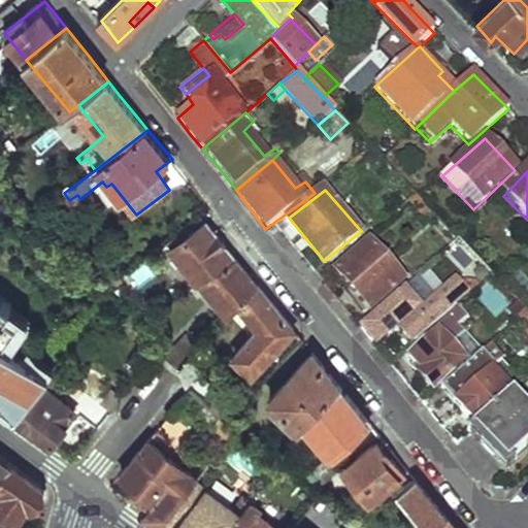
[(206,222),(171,248),(195,276),(192,279),(195,283),(201,278),(233,254),(206,222)]
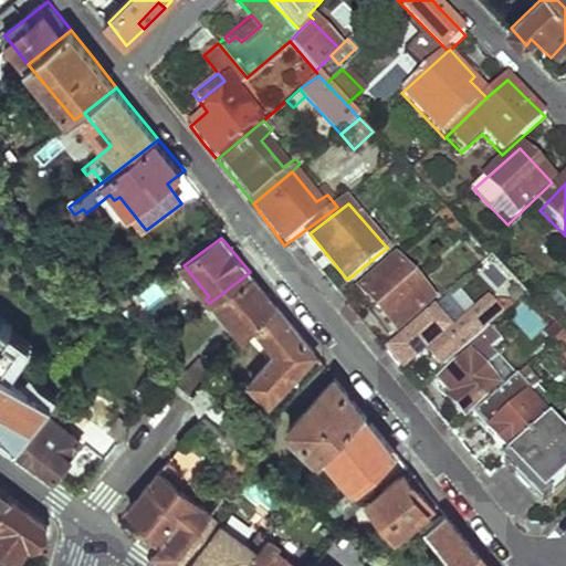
[(399,259),(362,294),(397,333),(433,297),(399,259)]
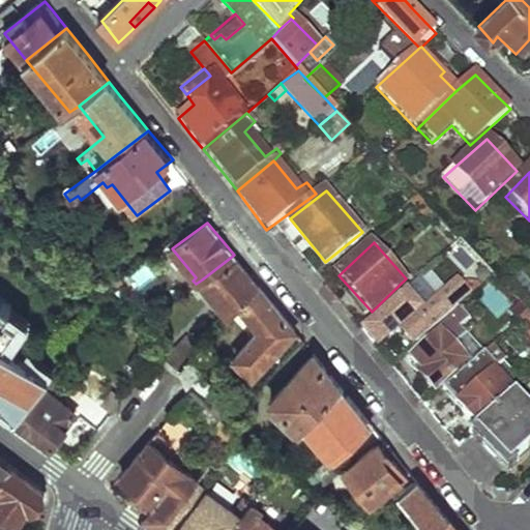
[(234,255),(202,280),(228,313),(240,301),(258,286),(234,255)]
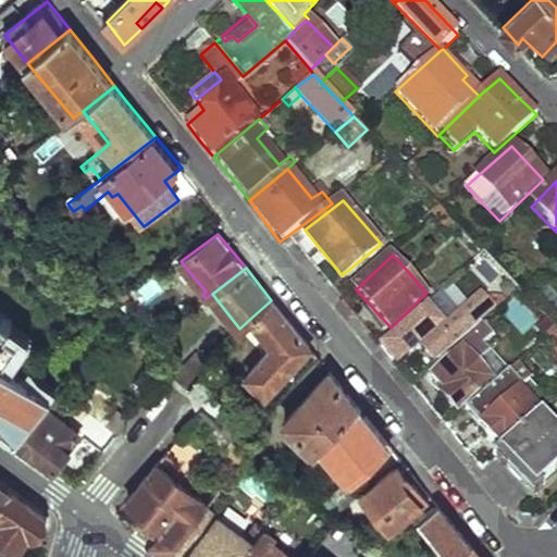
[(380,348),(395,367),(419,346),(435,364),(494,312),(481,296),(444,327),(423,306),(380,348)]
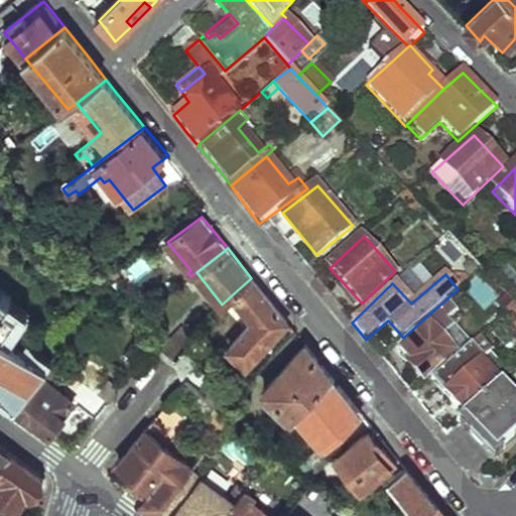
[(251,278),(234,293),(256,317),(230,346),(247,361),(286,320),(251,278)]
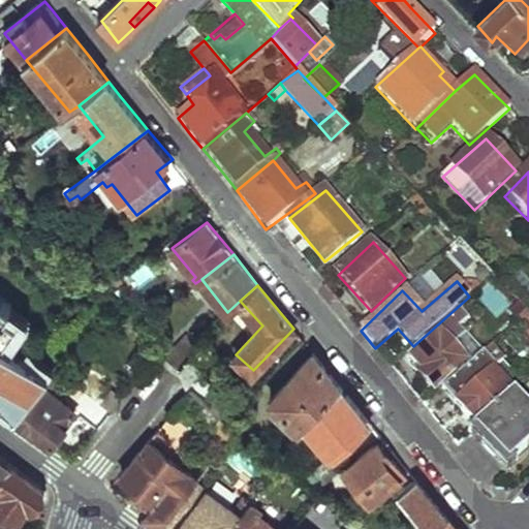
[(0,331),(10,314),(5,310),(10,305),(0,297),(0,331)]
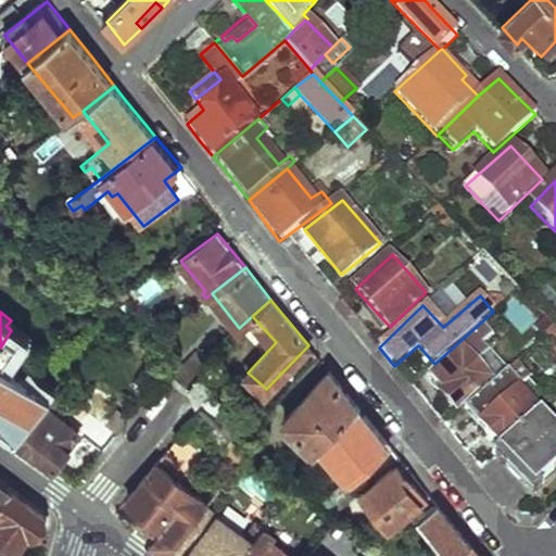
[(0,348),(0,425),(16,437),(43,403),(54,391),(3,357),(17,336),(11,330),(0,348)]
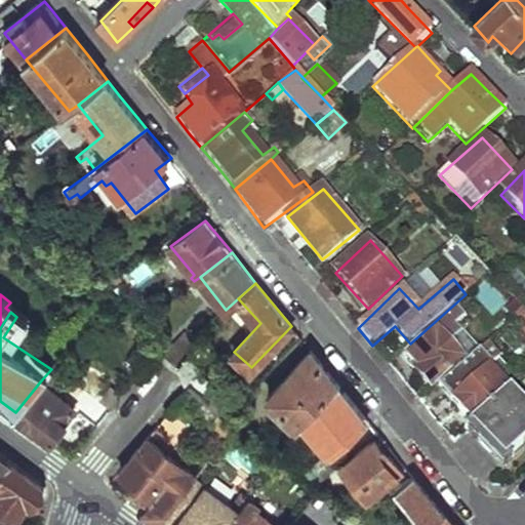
[(437,329),(408,356),(419,368),(415,373),(430,387),(463,360),(437,329)]
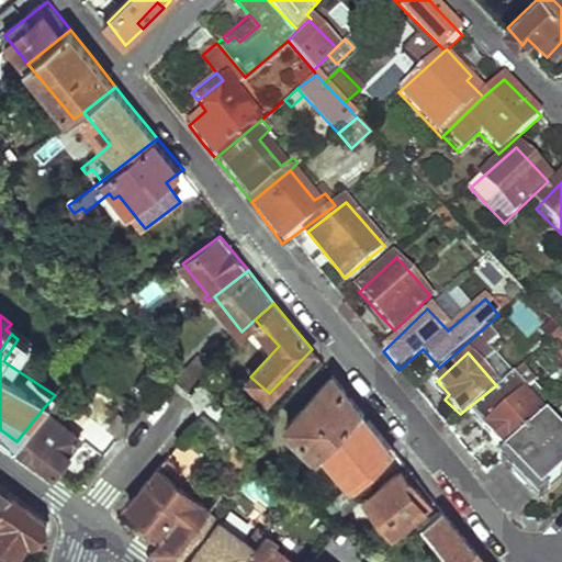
[(199,355),(177,379),(189,389),(210,364),(199,355)]
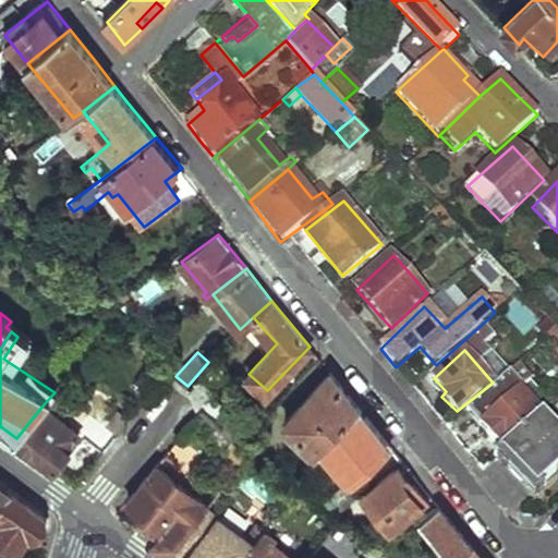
[(187,386),(196,405),(223,377),(208,362),(187,386)]
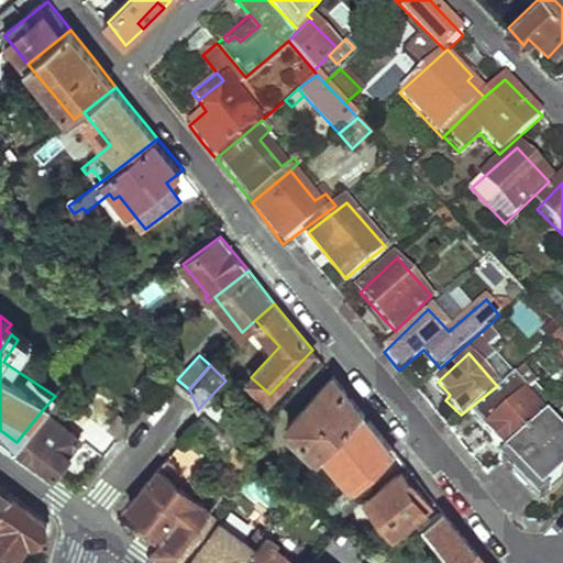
[(362,409),(333,374),(287,422),(322,452),(324,449),(362,409)]
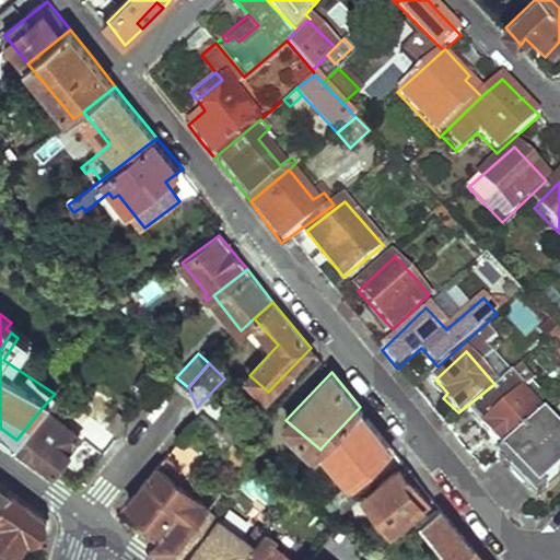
[(512,373),(477,405),(494,422),(486,431),(504,453),(545,418),(523,396),(527,392),(512,373)]
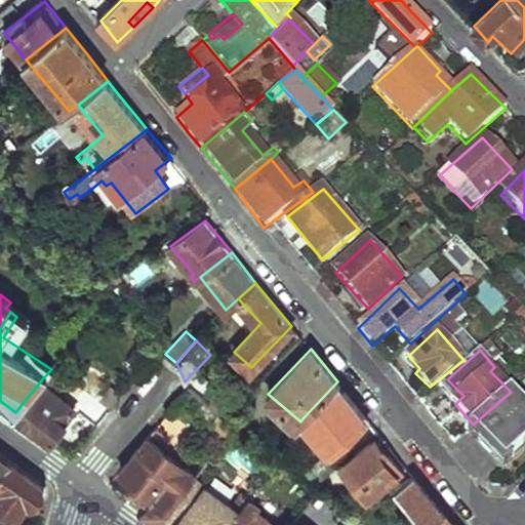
[(15,412),(54,440),(79,410),(41,380),(15,412)]
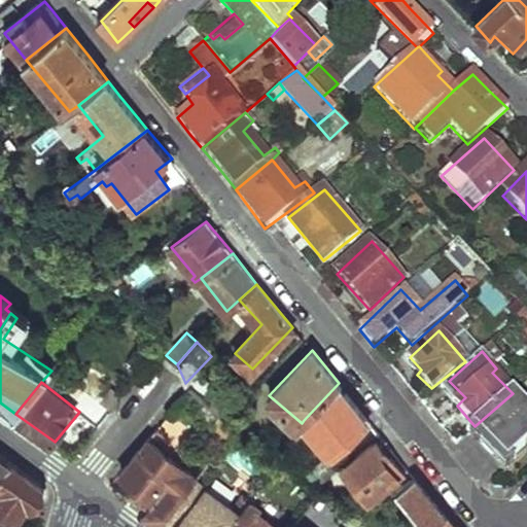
[(367,421),(339,383),(304,420),(334,452),(367,421)]
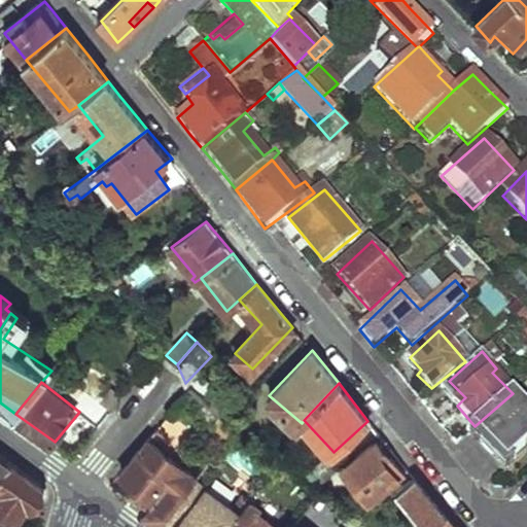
[(526,407),(526,409),(513,393),(475,426),(470,430),(503,467),(526,446),(526,407)]
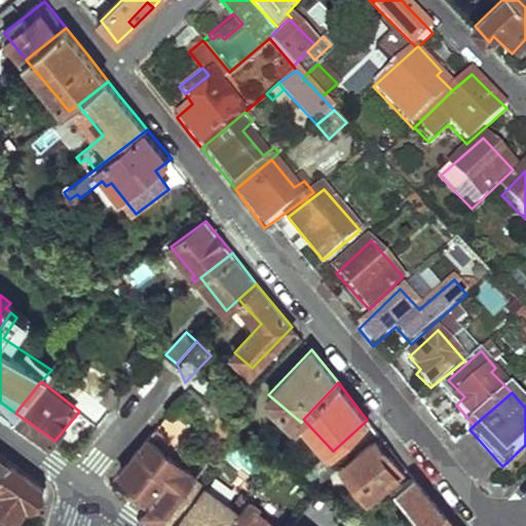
[(219,411),(207,404),(201,400),(194,409),(212,421),(219,411)]
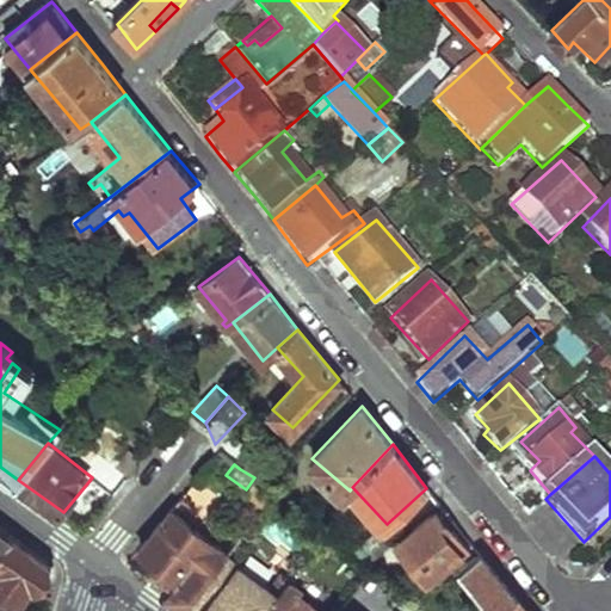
[(227,551),(173,505),(156,525),(141,544),(180,578),(170,592),(185,603),(224,554),(227,551)]
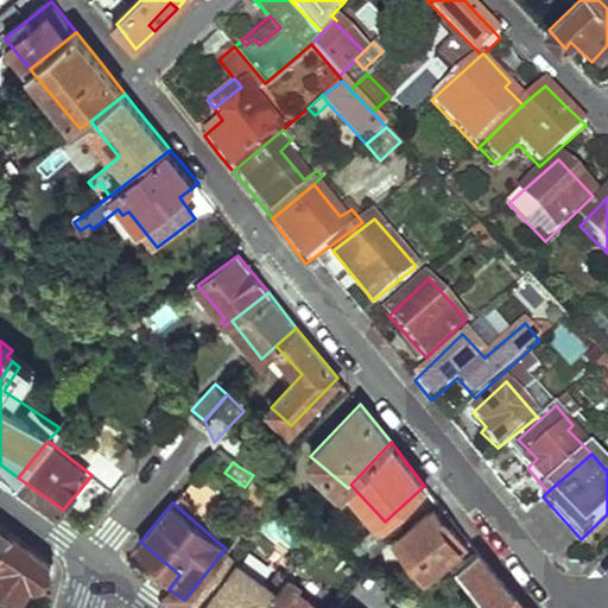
[(453,519),(441,504),(435,510),(434,508),(397,538),(429,574),(462,542),(448,524),(453,519)]
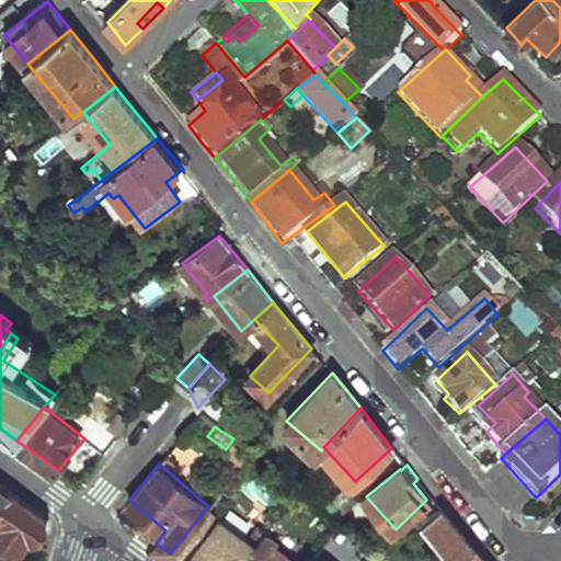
[(0,485),(0,503),(11,495),(0,485)]
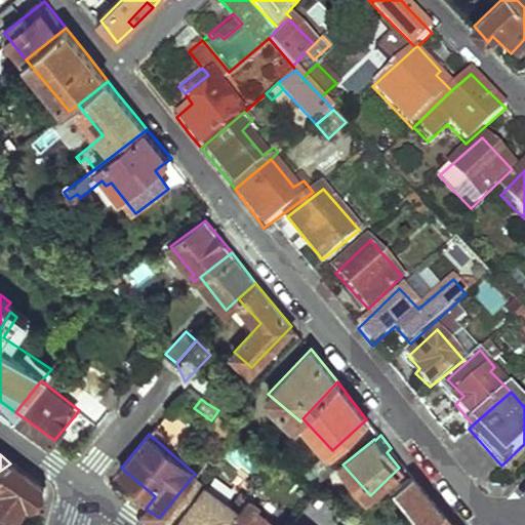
[(334,469),(324,455),(307,471),(318,482),(334,469)]
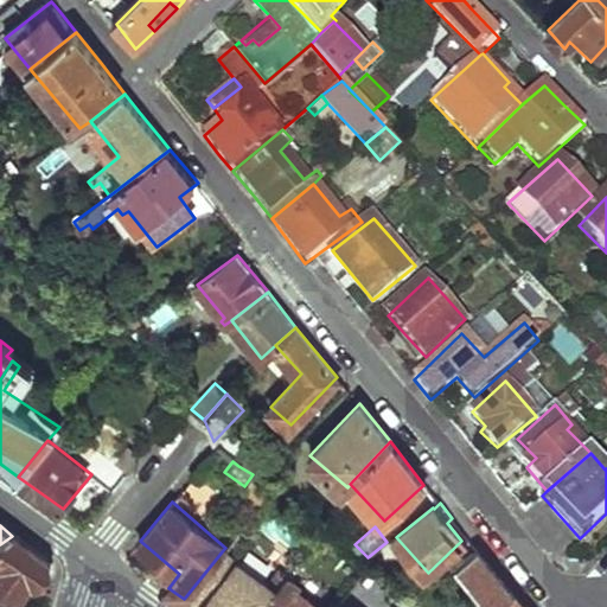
[(48,563),(12,536),(0,544),(0,600),(8,606),(14,606),(31,586),(37,588),(42,585),(50,574),(48,563)]
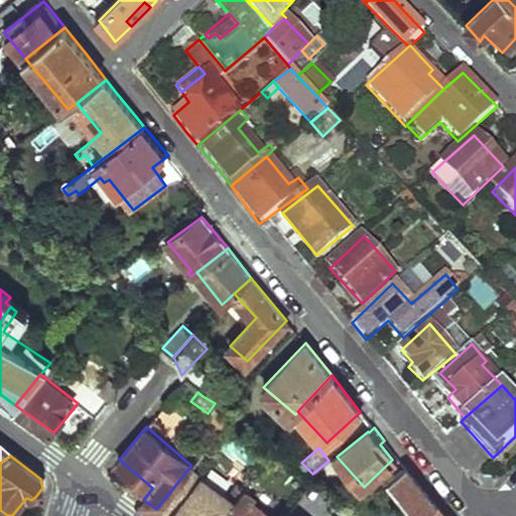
[(421,515),(434,506),(403,465),(385,478),(417,515),(421,515)]
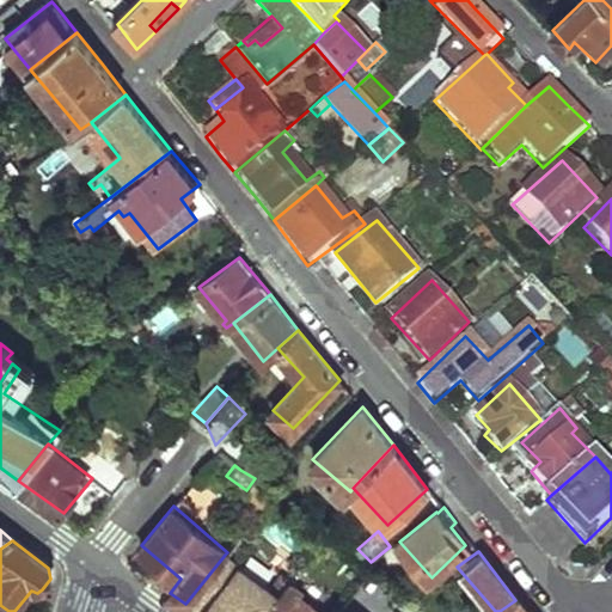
[(269,591),(225,555),(185,604),(195,611),(207,611),(208,611),(210,611),(267,611),(291,583),(281,576),(269,591)]
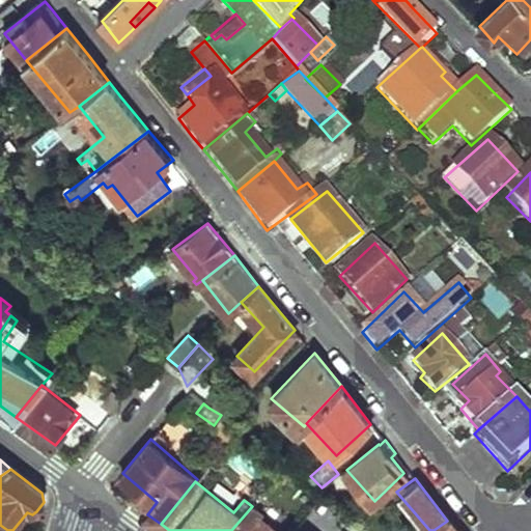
[(259,530),(271,518),(254,504),(252,506),(231,530),(259,530)]
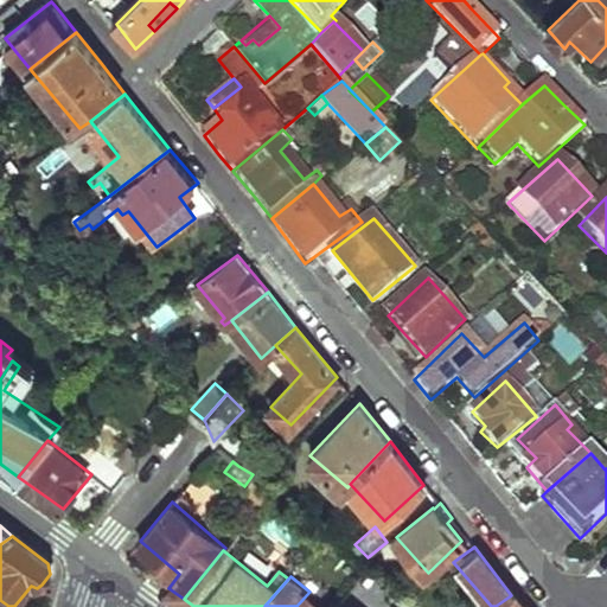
[(521,606),(511,595),(496,606),(521,606)]
